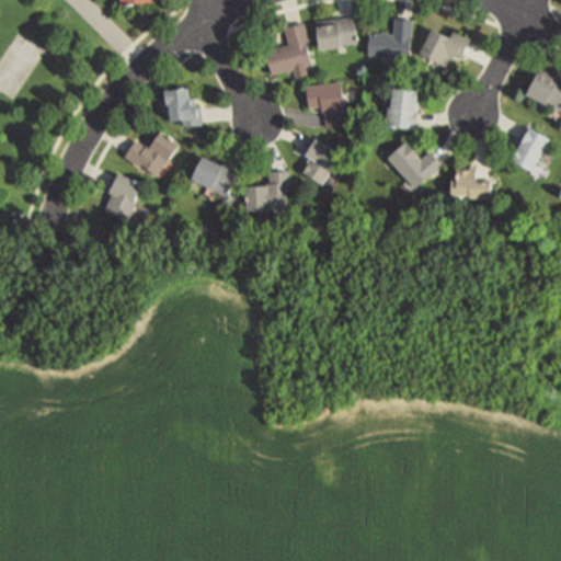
[(122,0),(124,9),(164,3),(163,0),(122,0)]
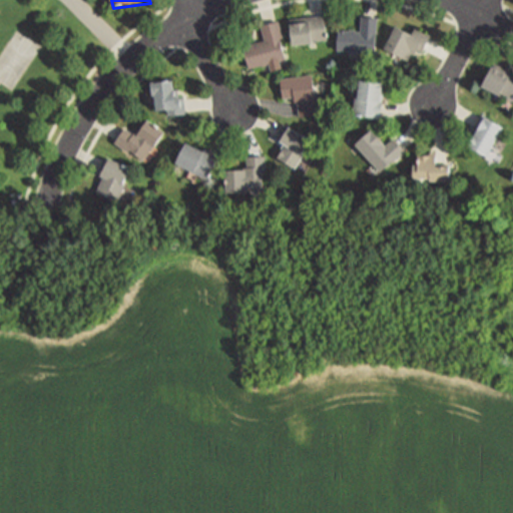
[(376,18),(375,32),(378,32),(377,53),(336,52),(337,31),(359,32),(359,17),(376,18)]
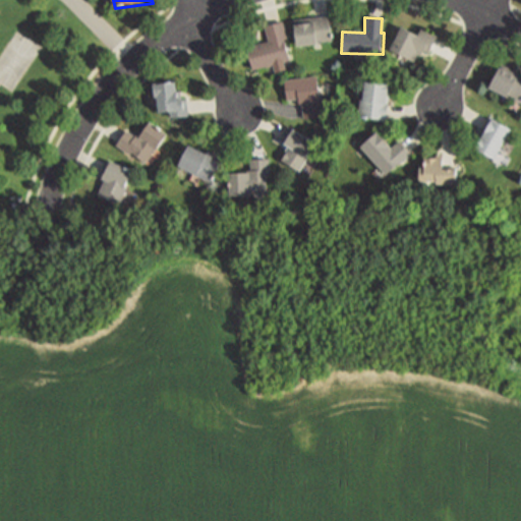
[(316,48),(297,51),(294,29),(313,25),(312,20),(329,18),(332,42),(315,44),(316,48)]
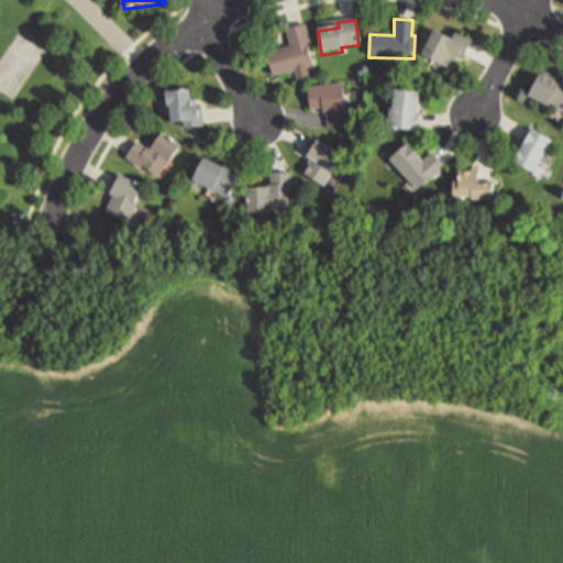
[(317,67),(273,78),(267,54),(289,48),(286,32),(307,26),(311,43),(317,67)]
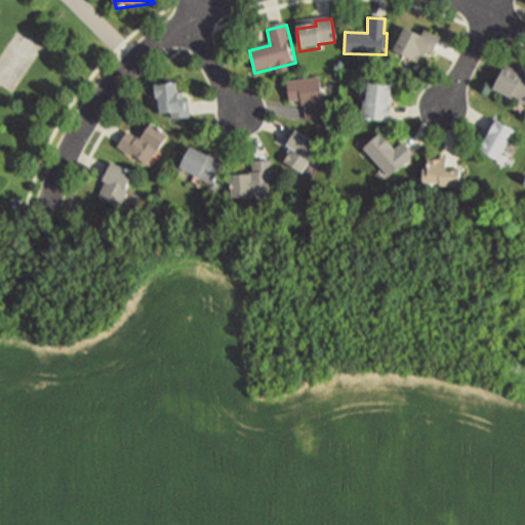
[(442,35),(437,44),(433,53),(428,51),(427,54),(420,51),(415,62),(395,52),(407,29),(421,37),(427,28),(442,35)]
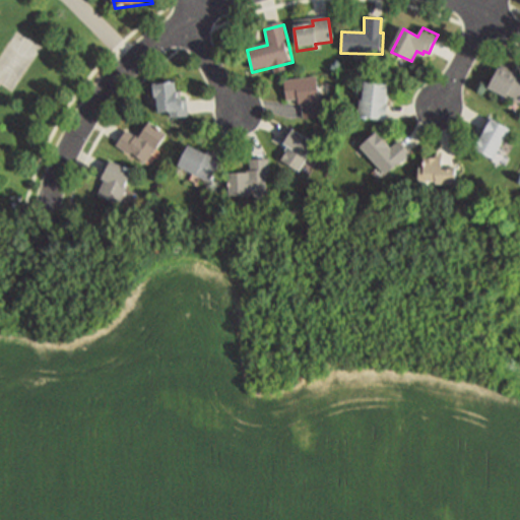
[(519,75),(519,102),(508,96),(507,100),(488,90),(489,87),(500,66),(519,75)]
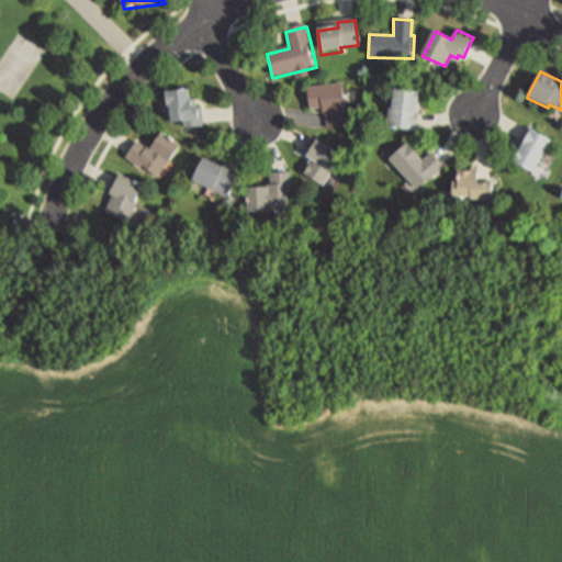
[(344,107),(345,112),(347,127),(326,130),(324,114),(322,114),(321,110),(308,112),(306,91),(341,87),(345,107),(344,107)]
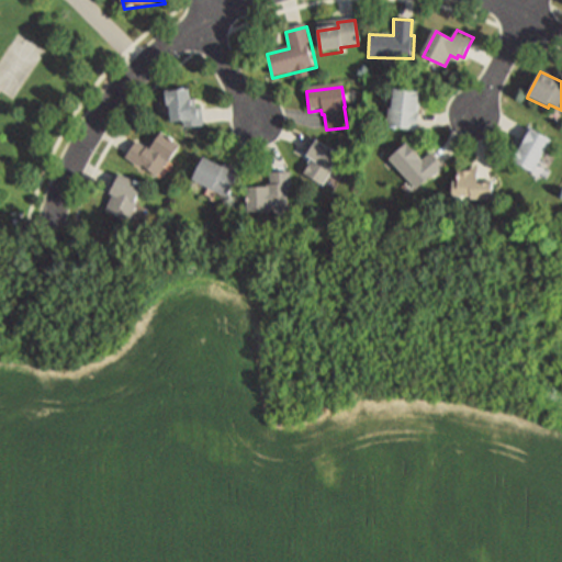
[(189,91),(190,102),(200,101),(202,121),(192,122),(192,123),(171,125),(169,108),(166,108),(165,93),(167,93),(189,91)]
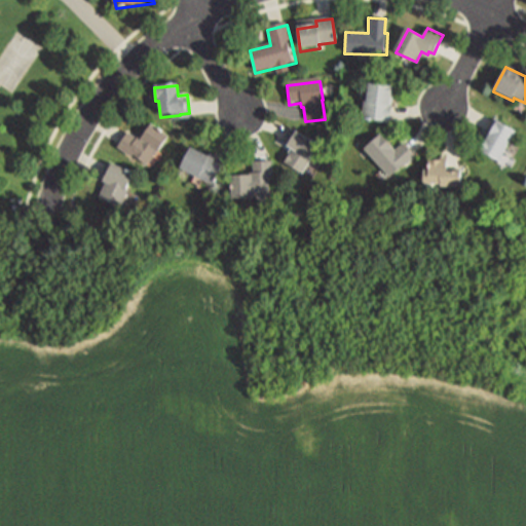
[(395,88),(391,122),(368,120),(368,113),(365,113),(367,100),(370,100),(371,86),(395,88)]
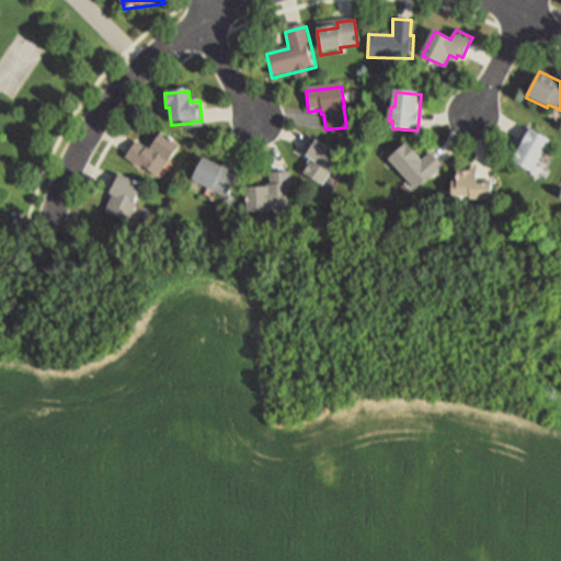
[(180,144),(170,160),(165,158),(157,174),(126,157),(135,140),(150,149),(160,132),(180,144)]
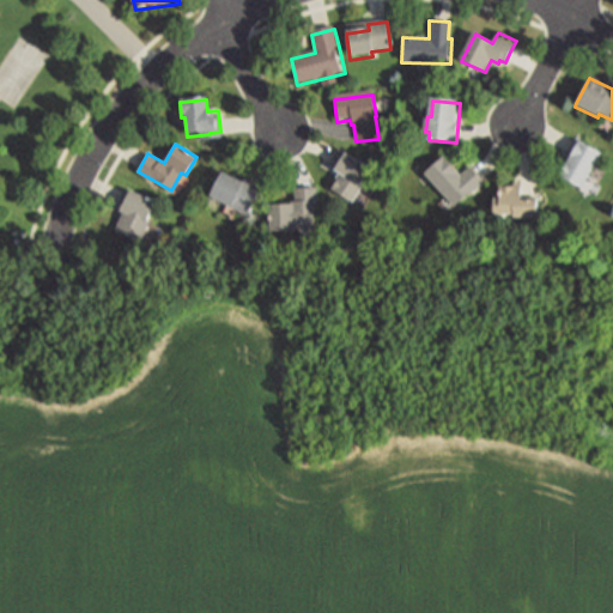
[(581,190),(559,180),(577,145),(599,156),(581,190)]
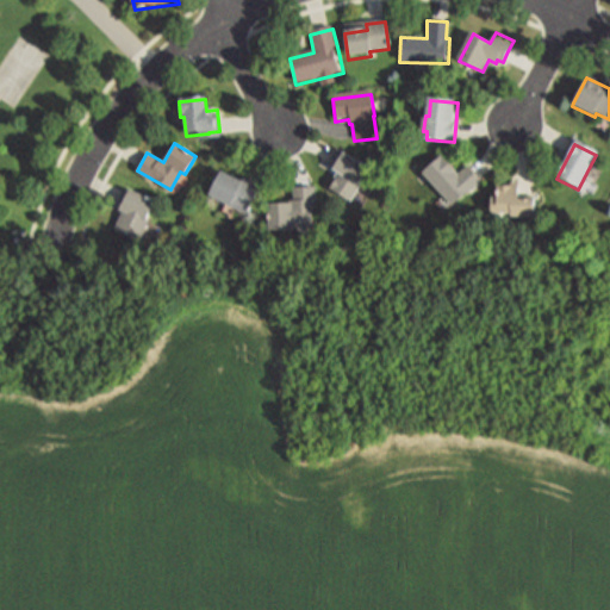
[(367,173),(350,203),(329,191),(337,176),(332,174),(334,170),(327,166),(335,150),(343,155),(341,157),(346,161),(367,173)]
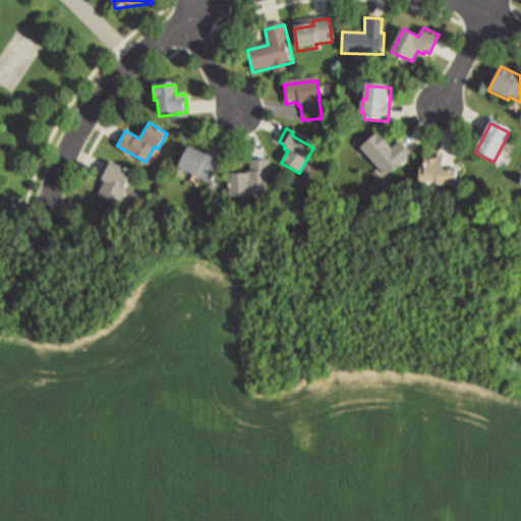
[(377,132),(392,148),(398,141),(410,154),(404,159),(388,175),(361,149),(377,132)]
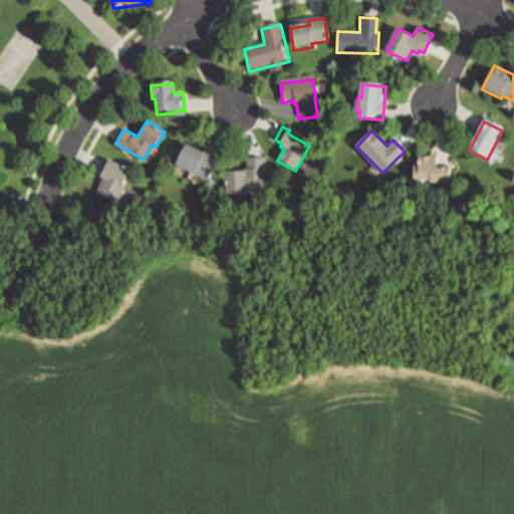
[(184,145),(205,154),(207,151),(219,156),(208,179),(196,174),(196,176),(175,167),(184,145)]
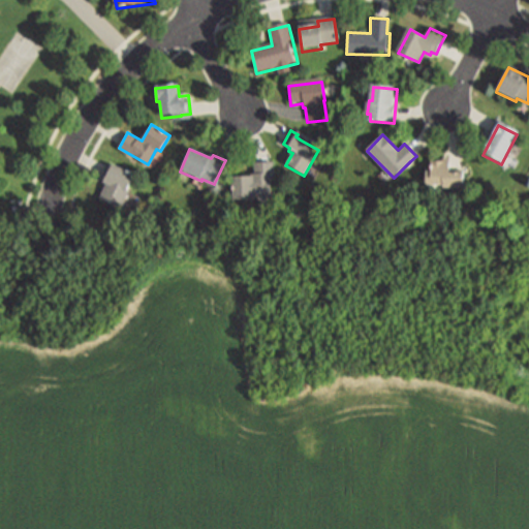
[(448,153),(448,172),(461,172),(461,186),(425,186),(425,172),(428,172),(429,153),(448,153)]
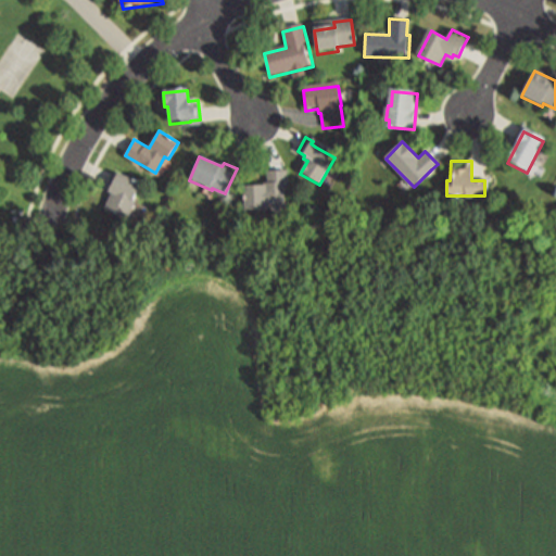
[(128,214),(103,204),(116,173),(140,181),(128,214)]
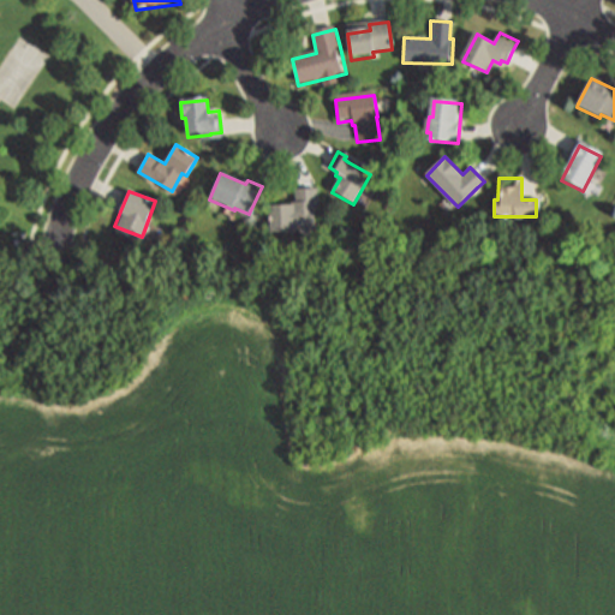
[(318,191),(318,214),(314,214),(315,234),(270,237),(269,210),(293,210),(293,192),(318,191)]
